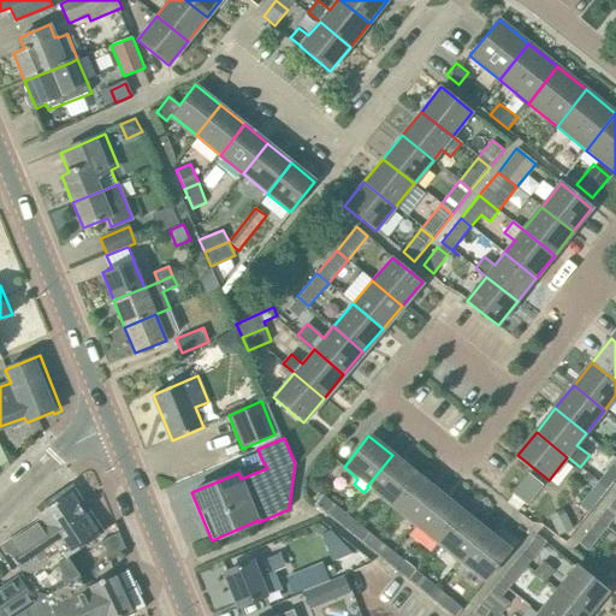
[(415,474),(392,455),(367,486),(368,487),(391,505),(415,474)]
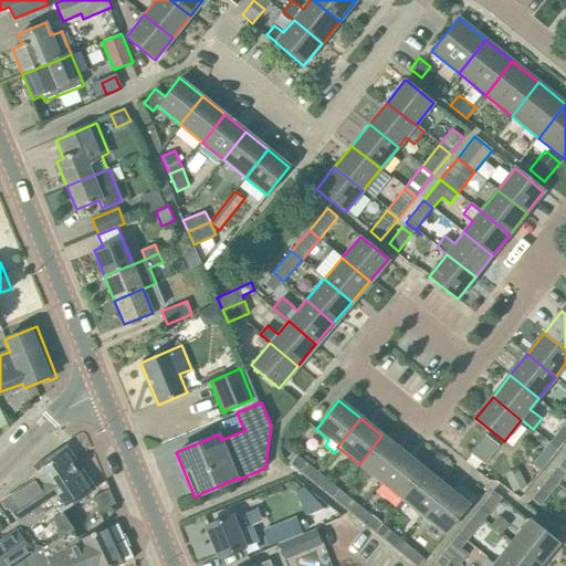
[(565,422),(555,436),(565,443),(565,441),(565,422)]
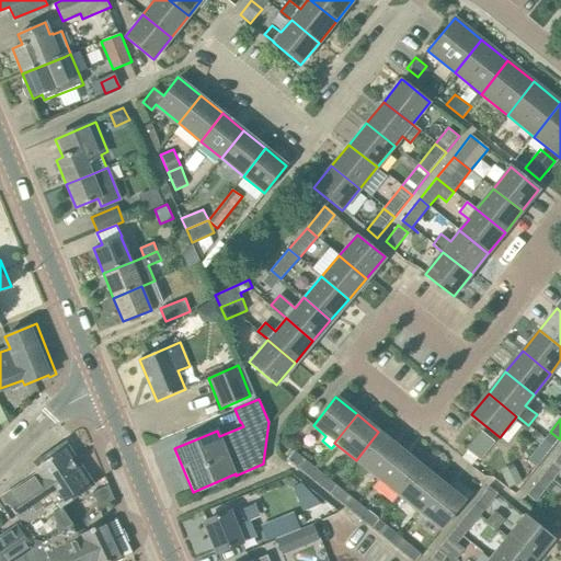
[(400,448),(378,432),(356,460),(377,477),(400,448)]
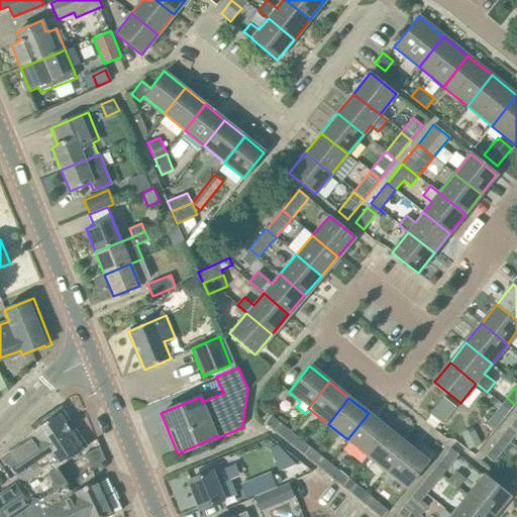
[(0,494),(0,516),(8,516),(69,485),(57,469),(84,449),(83,448),(87,446),(61,407),(32,425),(35,429),(32,431),(35,437),(4,457),(20,482),(0,494)]
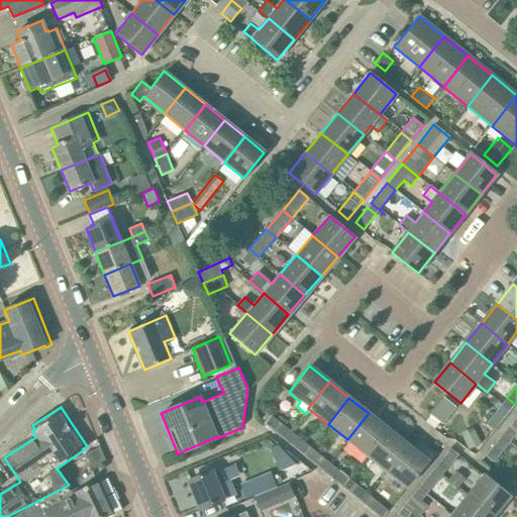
[(497,411),(487,423),(496,430),(506,418),(497,411)]
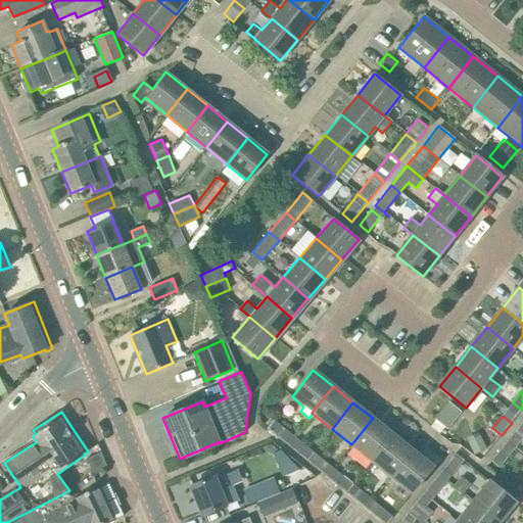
[(392,434),(373,418),(351,444),(371,461),(392,434)]
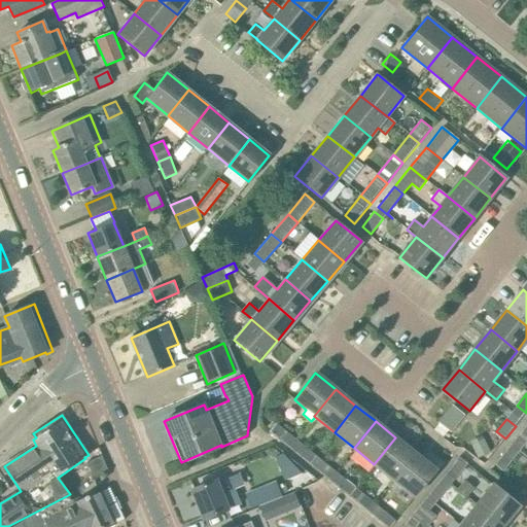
[(276,423),(269,431),(282,443),(289,433),(276,423)]
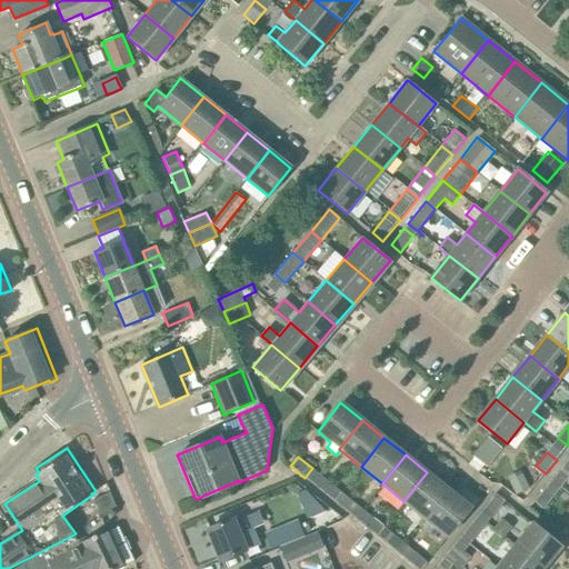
[(568,458),(557,472),(567,480),(568,477),(568,458)]
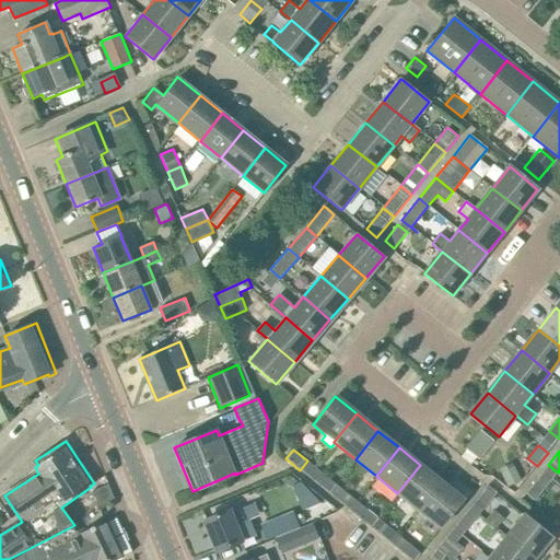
[(442,481),(420,465),(397,493),(419,510),(442,481)]
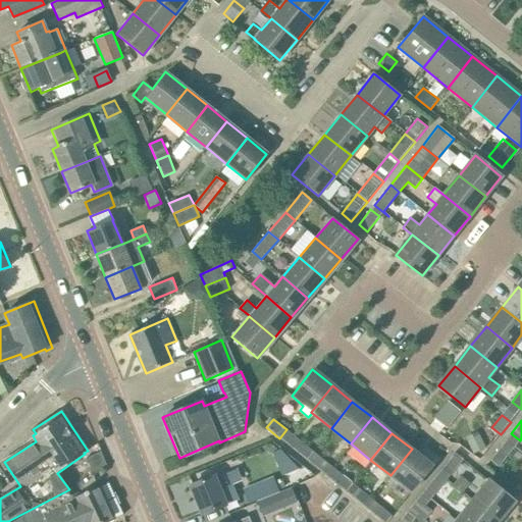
[(480,437),(468,442),(474,456),(486,450),(480,437)]
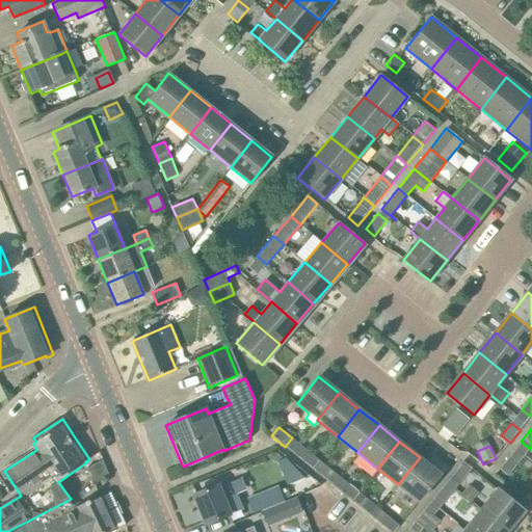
[(306,448),(298,457),(312,469),(319,459),(306,448)]
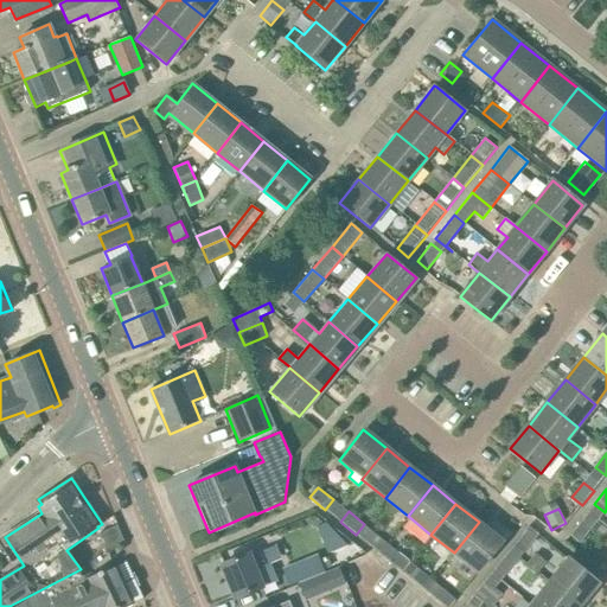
[(582,519),(569,535),(580,543),(593,528),(582,519)]
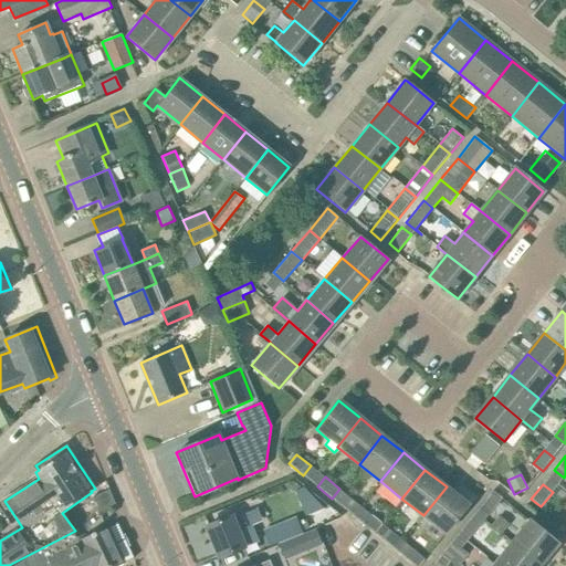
[(468,504),(447,486),(423,515),(444,533),(468,504)]
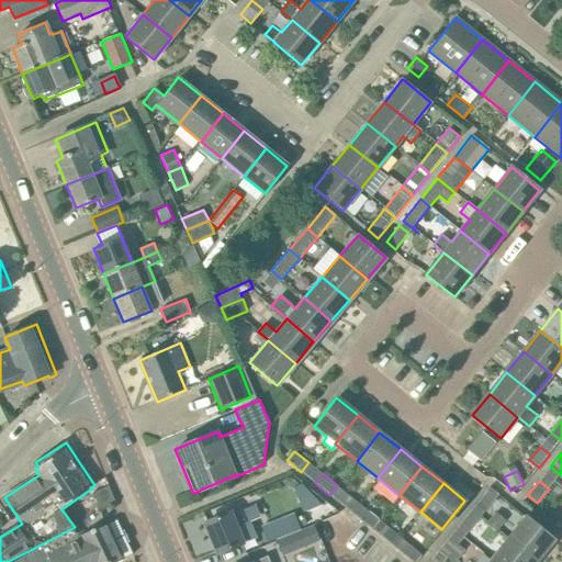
[(337,485),(329,495),(344,506),(351,497),(337,485)]
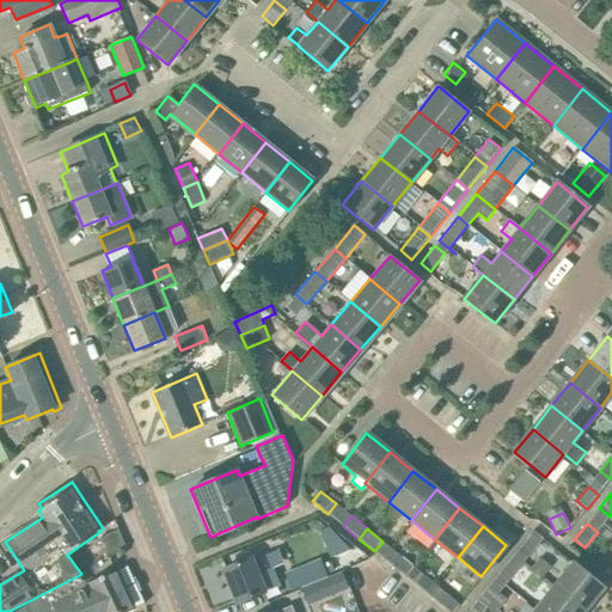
[(527,537),(514,552),(525,561),(537,545),(527,537)]
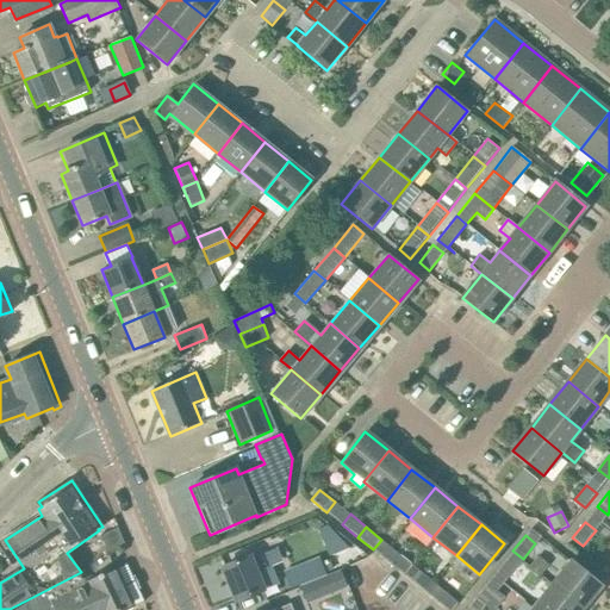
[(512,551),(499,566),(510,574),(523,559),(512,551)]
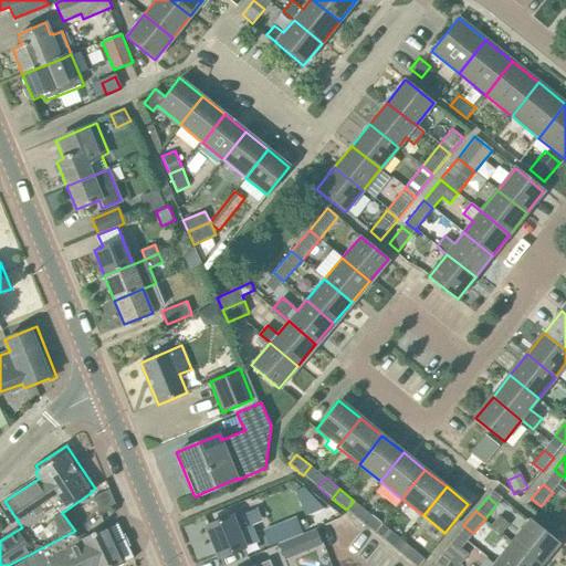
[(367,512),(359,522),(374,533),(381,523),(367,512)]
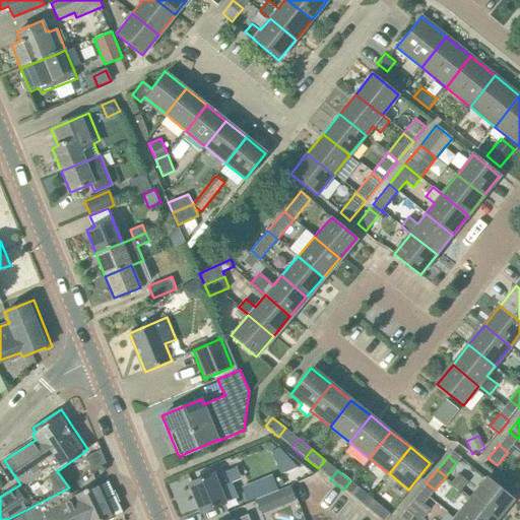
[(190,483),(201,511),(224,502),(218,488),(228,483),(222,472),(213,476),(212,473),(190,483)]
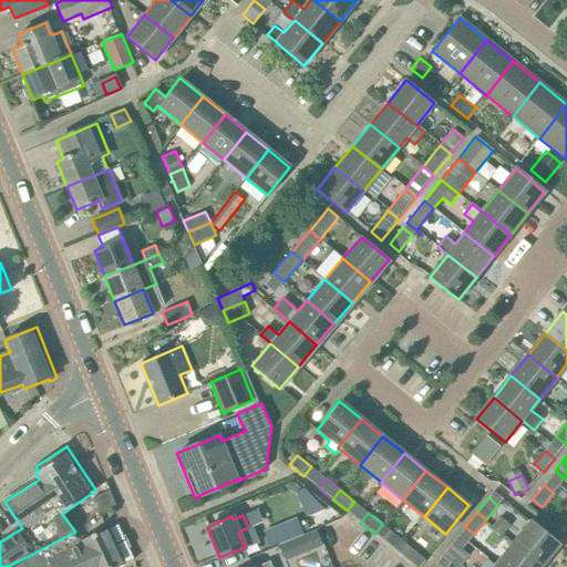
[(531,519),(513,542),(543,565),(559,544),(531,519)]
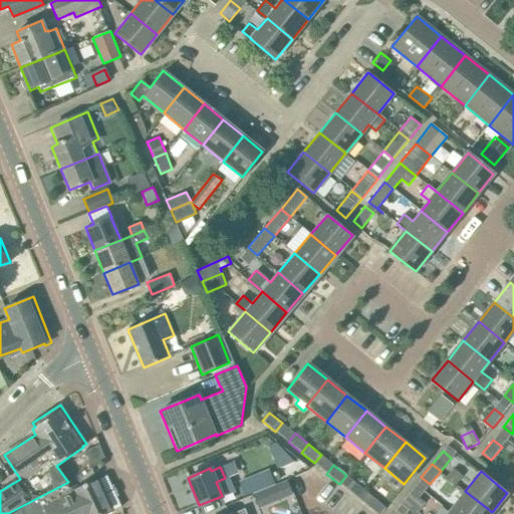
[(271,474),(241,485),(245,496),(275,484),(271,474)]
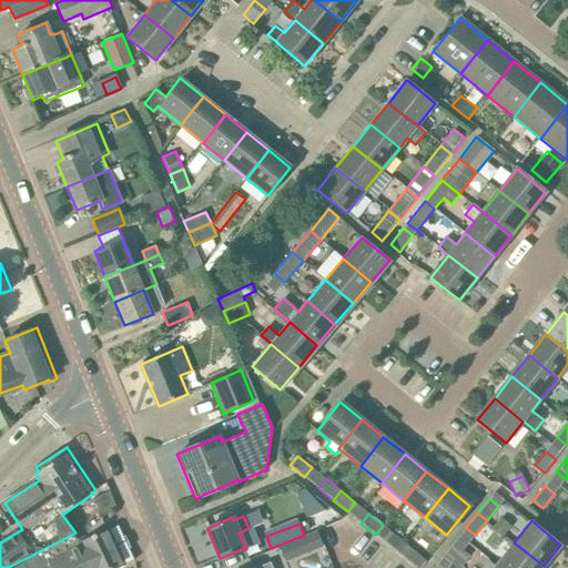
[(383,525),(375,535),(389,547),(397,537),(383,525)]
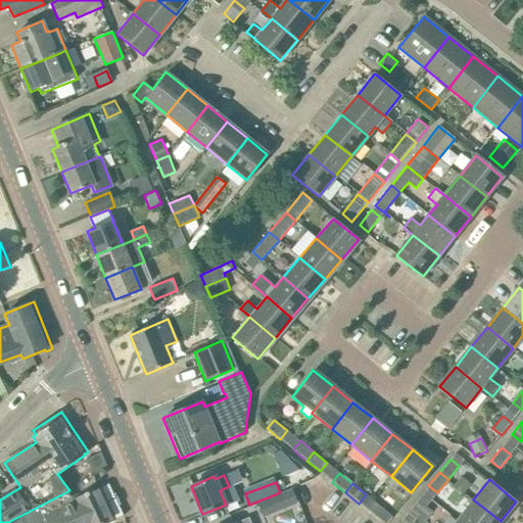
[(74,498),(69,490),(8,522),(109,522),(114,521),(100,488),(74,498)]
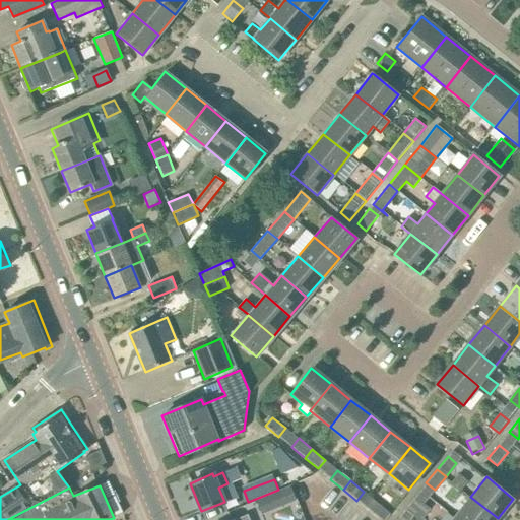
[(286,488),(272,493),(278,507),(293,502),(286,488)]
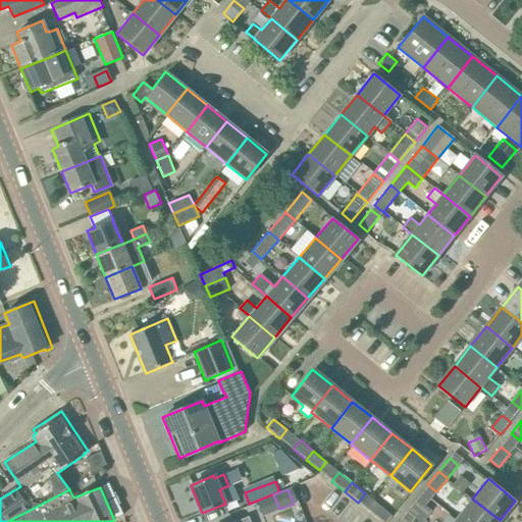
[(417,498),(407,511),(415,518),(420,521),(422,521),(432,510),(426,505),(417,498)]
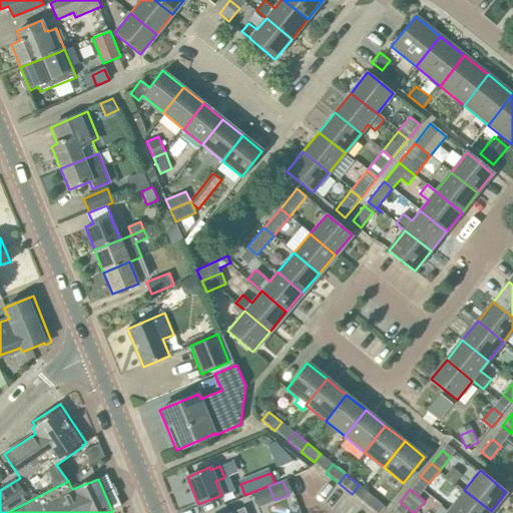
[(453,512),(489,512),(491,511),(464,490),(456,500),(453,497),(445,506),(449,509),(453,512)]
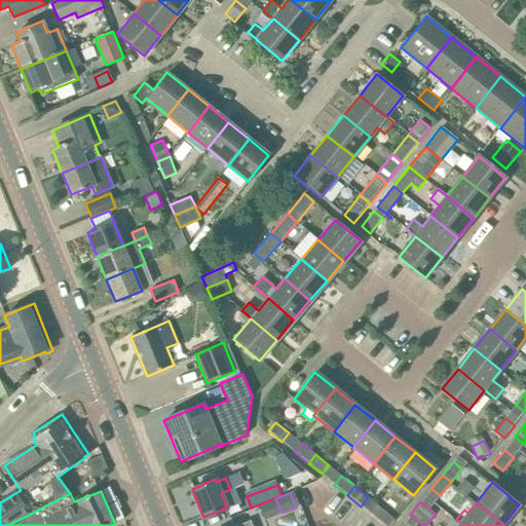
[(381,508),(374,517),(385,525),(389,525),(396,519),(381,508)]
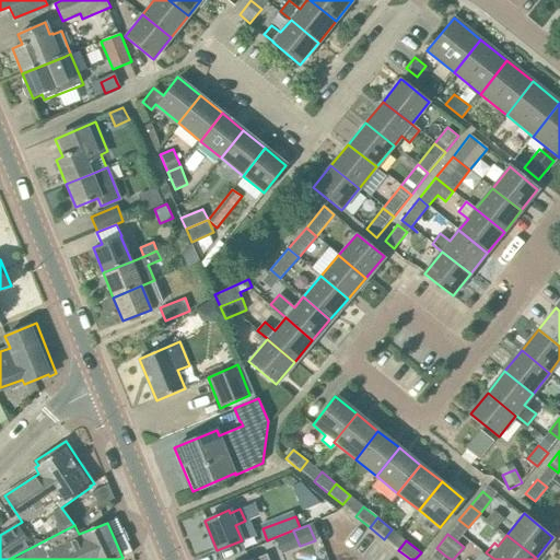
[(436,548),(426,559),(441,559),(445,556),(436,548)]
